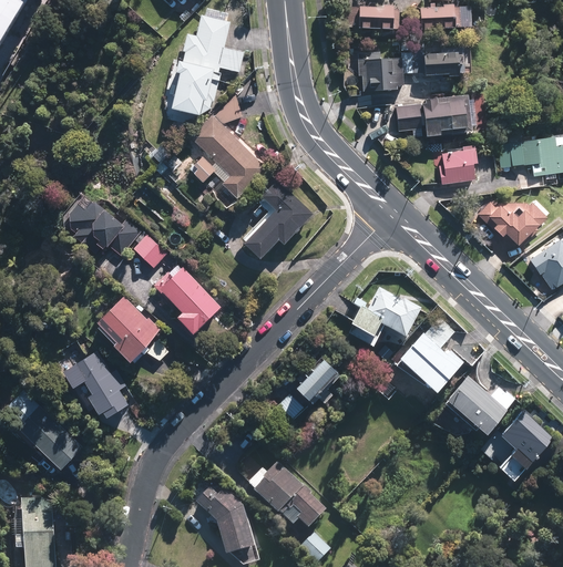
[(0,45),(28,0),(0,0),(0,45)]
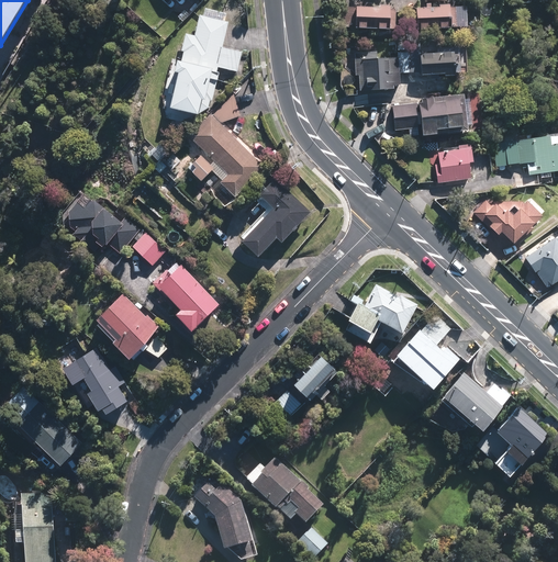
[(388,9),(354,8),(354,25),(388,26),(388,9)]
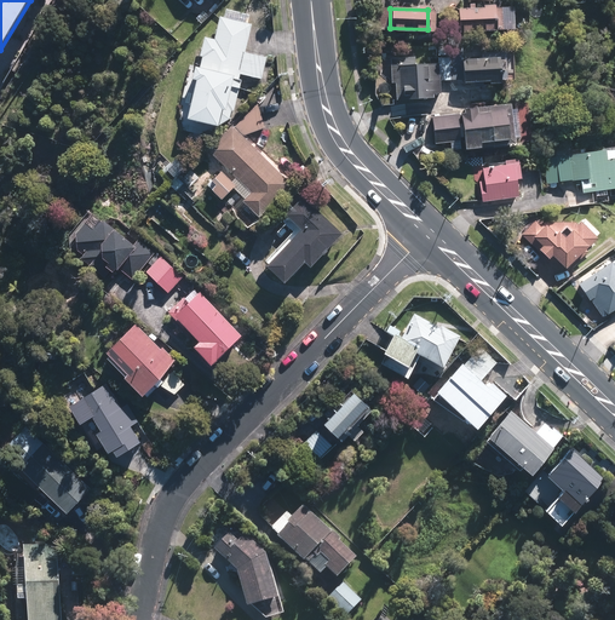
[(493,10),(457,12),(458,28),(493,26),(493,10)]
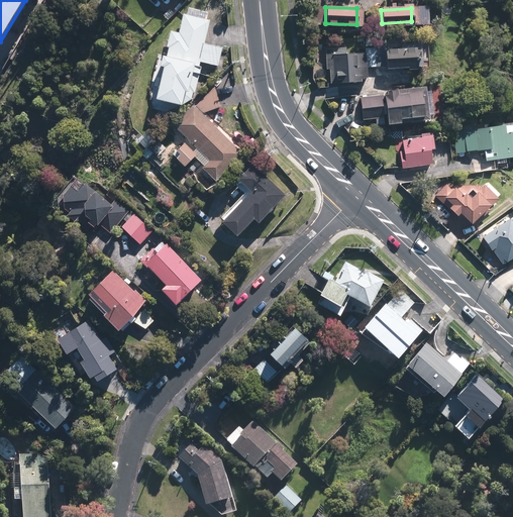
[(206,21),(183,15),(179,35),(173,33),(159,95),(182,100),(191,58),(215,64),(219,46),(201,42),(206,21)]
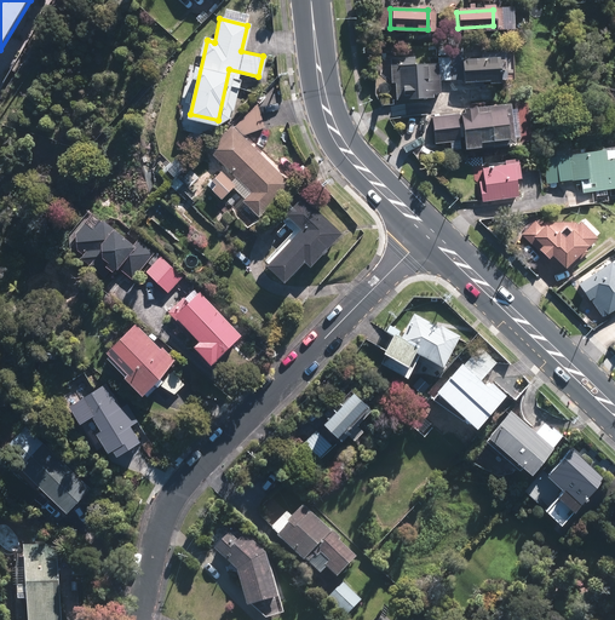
[(459,80),(458,57),(438,58),(440,81),(459,80)]
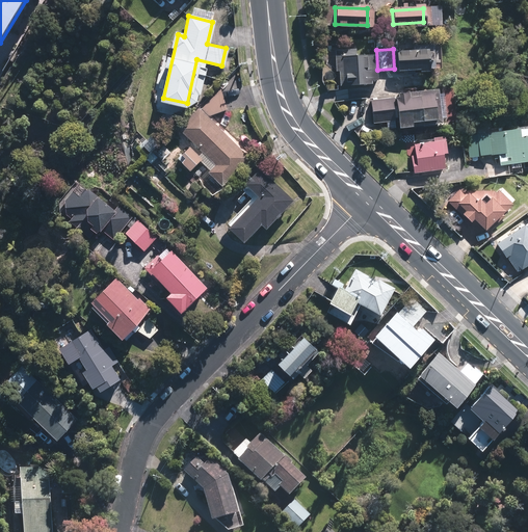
[(355,50),(334,51),(337,86),(359,84),(355,50)]
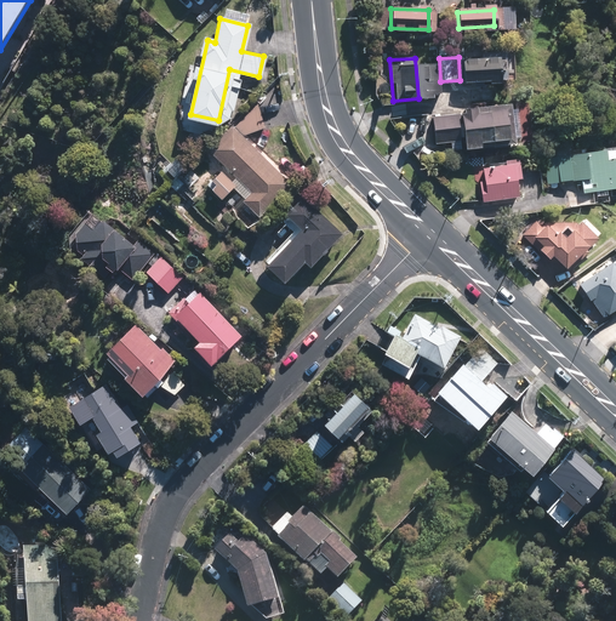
[(501,60),(460,62),(461,81),(502,80),(501,60)]
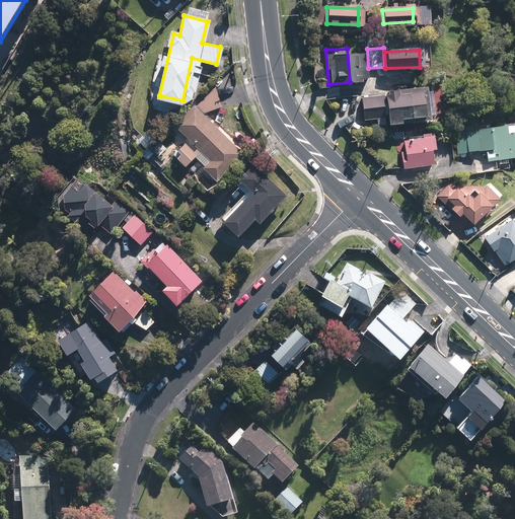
[(364,53),(349,54),(351,80),(361,79),(360,76),(366,76),(364,53)]
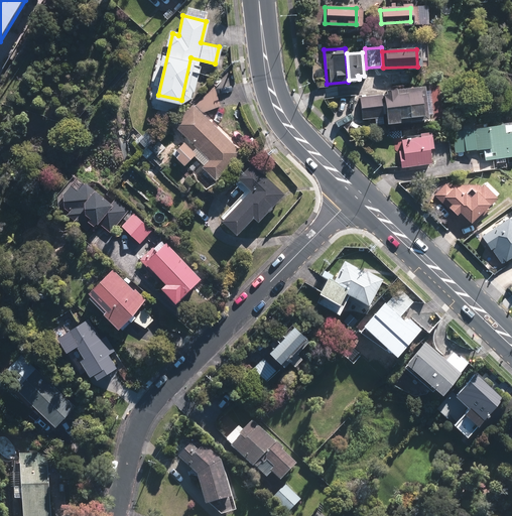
[(422,92),(382,97),(385,124),(399,122),(399,116),(424,113),(422,92)]
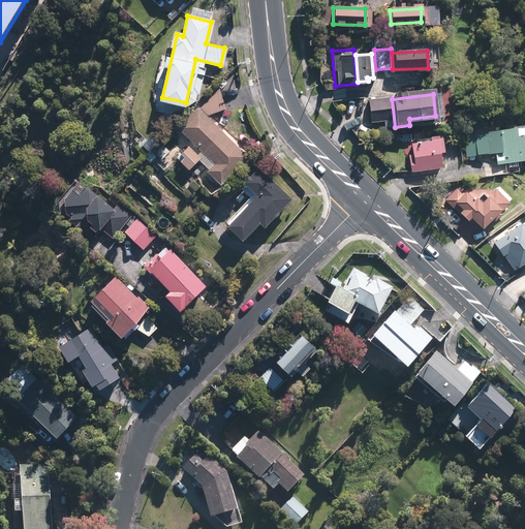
[(221,107),(216,95),(201,109),(206,115),(221,107)]
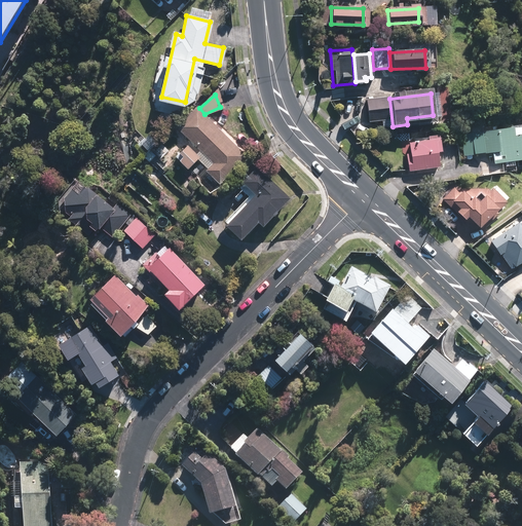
[(386,99),(364,101),(366,120),(388,118),(386,99)]
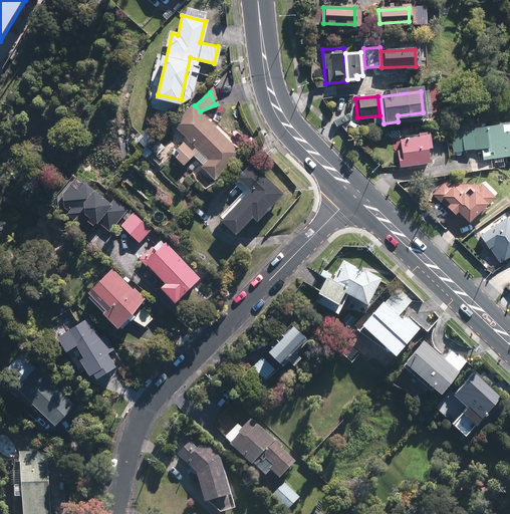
[(236,152),(189,107),(173,124),(208,159),(201,166),(212,177),(236,152)]
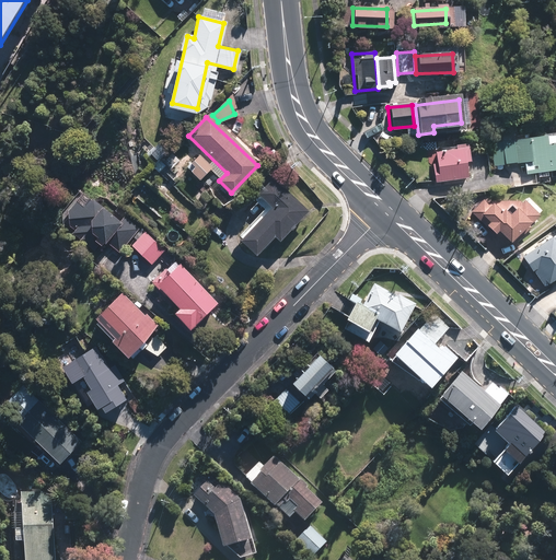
[(544,137),(514,140),(517,161),(522,160),(523,172),(555,166),(555,143),(545,146),(544,137)]
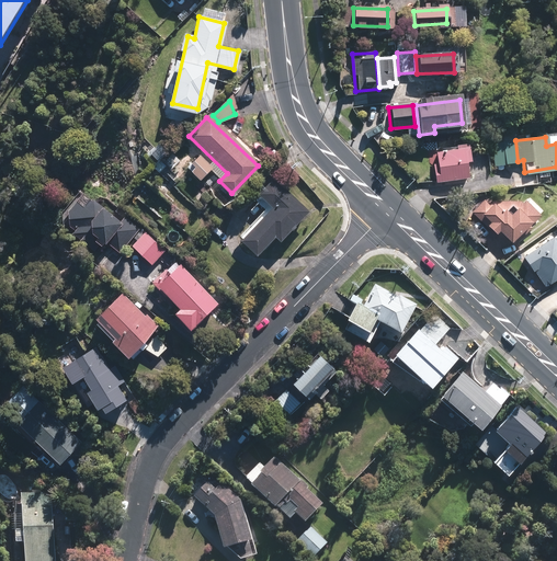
[(515,162),(512,140),(489,144),(492,165),(515,162)]
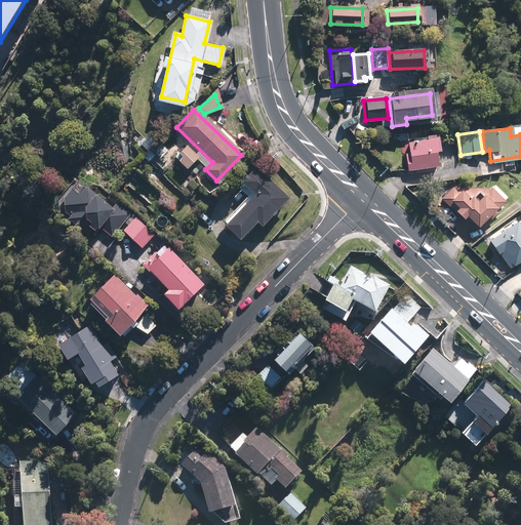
[(410,154),(402,155),(404,169),(438,164),(434,136),(408,140),(410,154)]
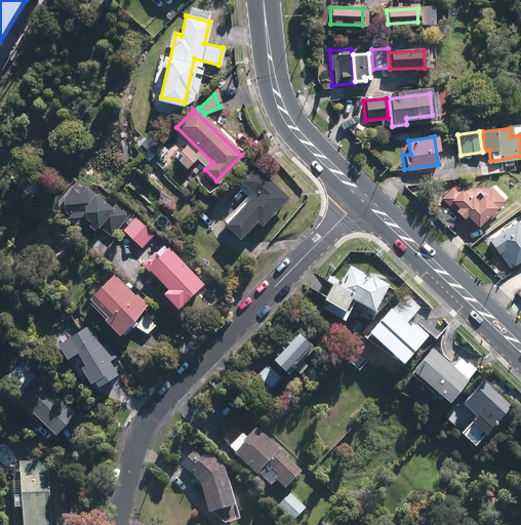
[(197,158),(187,147),(175,157),(186,168),(197,158)]
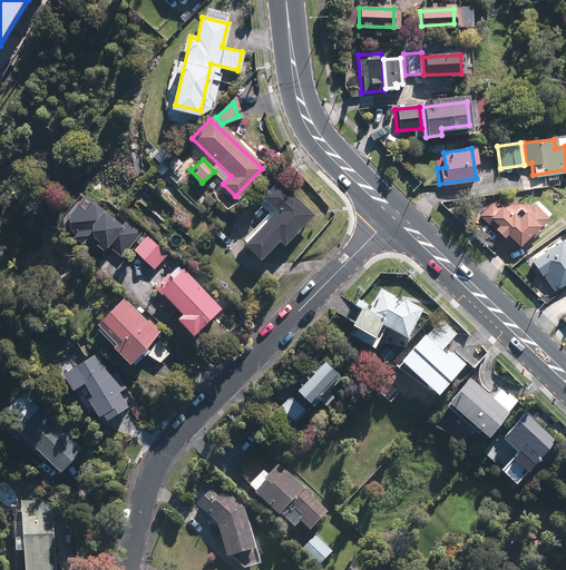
[(310,216),(277,184),(265,197),(279,210),(246,243),(260,256),(280,236),(285,242),(310,216)]
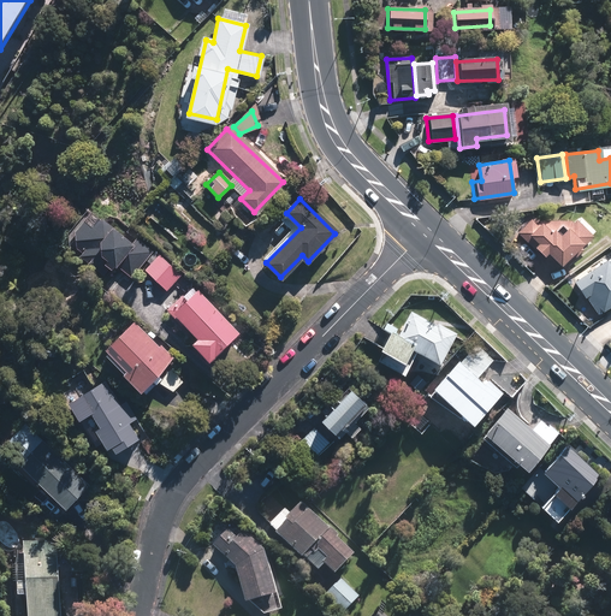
[(561,262),(589,235),(575,219),(571,223),(568,219),(540,220),(535,226),(529,220),(516,232),(532,249),(535,246),(543,254),(547,249),(561,262)]
